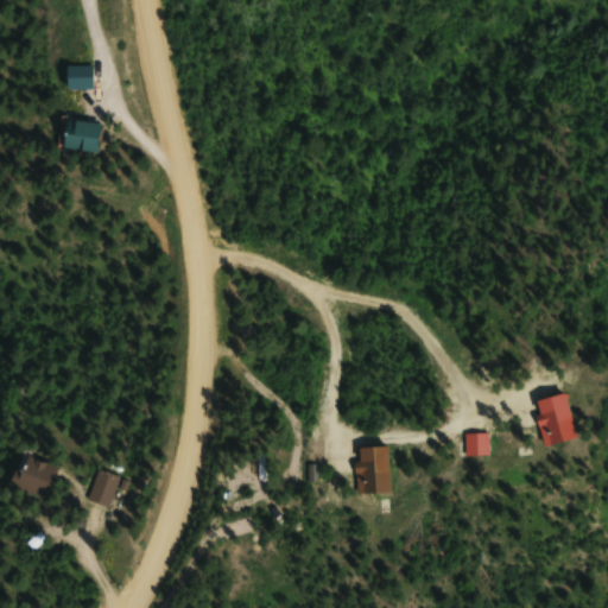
[(99,151),(100,121),(64,119),(62,149),(99,151)]
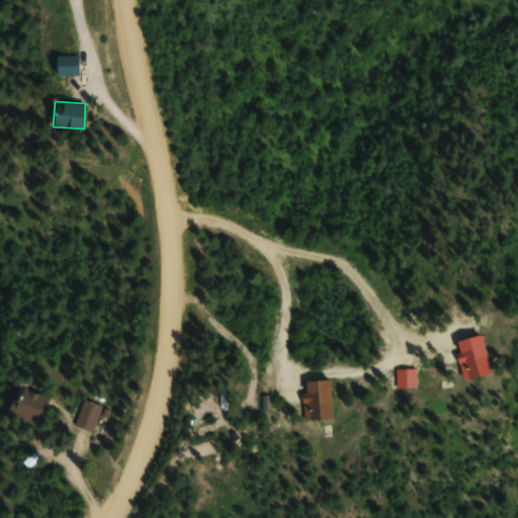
[(453,342),(463,380),(491,373),(480,335),(453,342)]
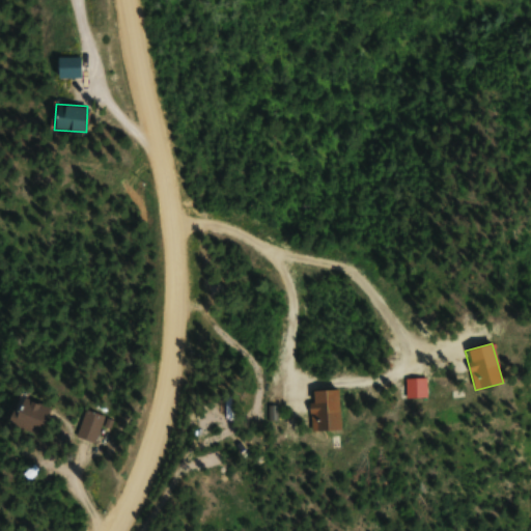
[(406,380),(406,398),(426,398),(426,380),(406,380)]
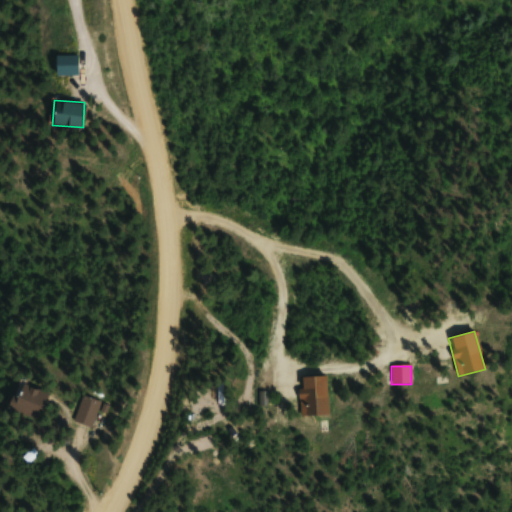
[(327,414),(326,376),(299,377),(301,415),(327,414)]
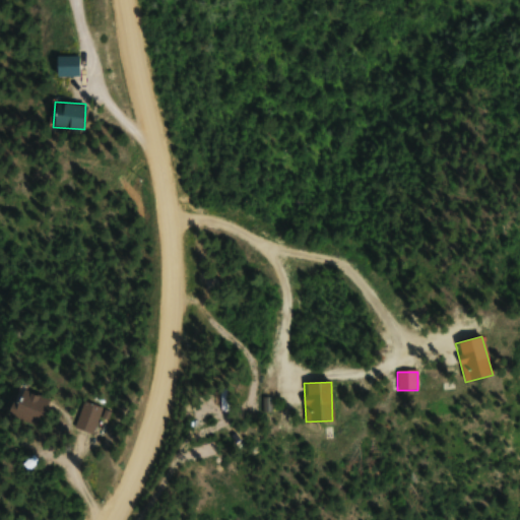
[(46,398),(18,389),(10,415),(38,425),(46,398)]
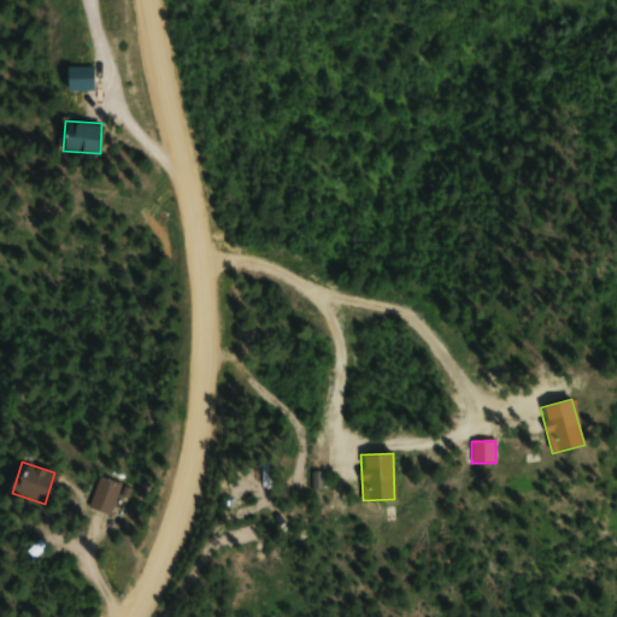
[(121,485),(99,477),(88,509),(110,516),(121,485)]
